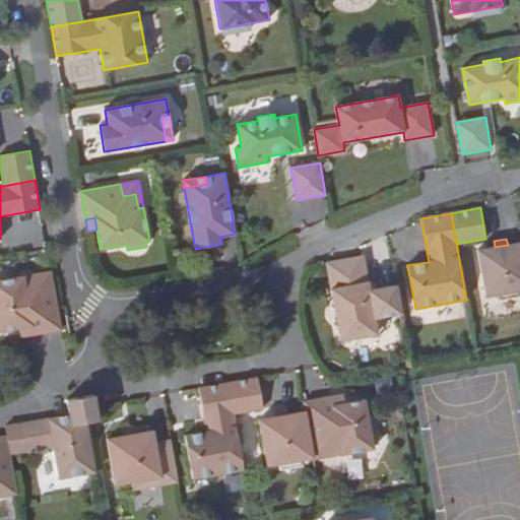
[(519,242),(508,245),(495,247),(478,250),(485,297),(497,295),(519,289),(519,242)]
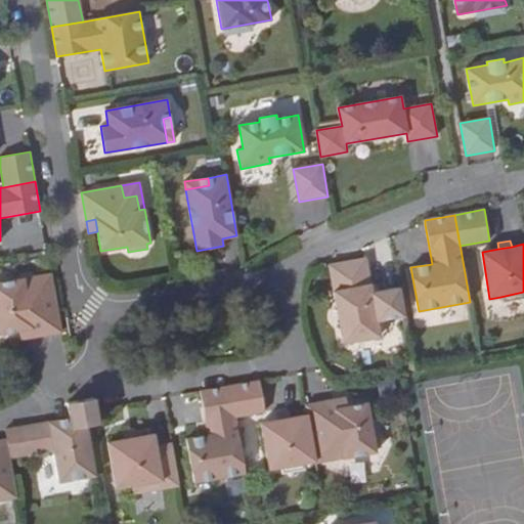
[(403,315),(398,288),(373,293),(366,258),(330,264),(334,292),(340,291),(349,343),(381,337),(378,320),(403,315)]
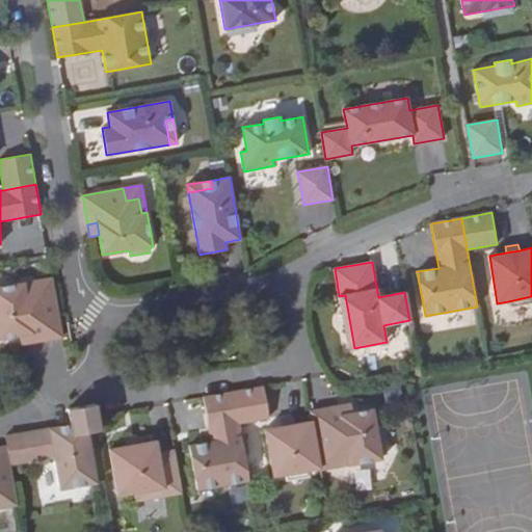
[(0,339),(32,333),(33,343),(62,338),(55,296),(43,298),(41,286),(25,288),(24,283),(0,287),(0,339)]
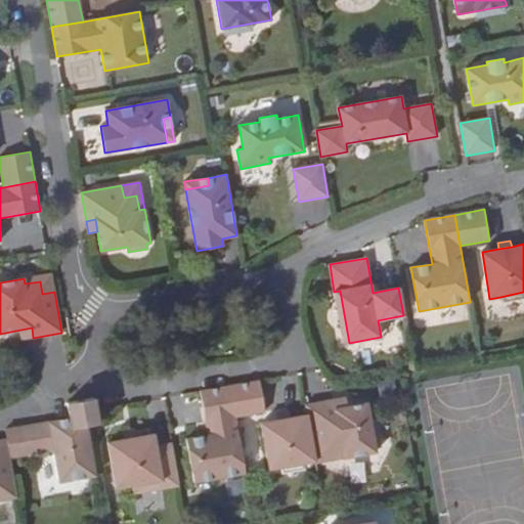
[(349,343),(340,291),(334,292),(343,343),(349,343)]
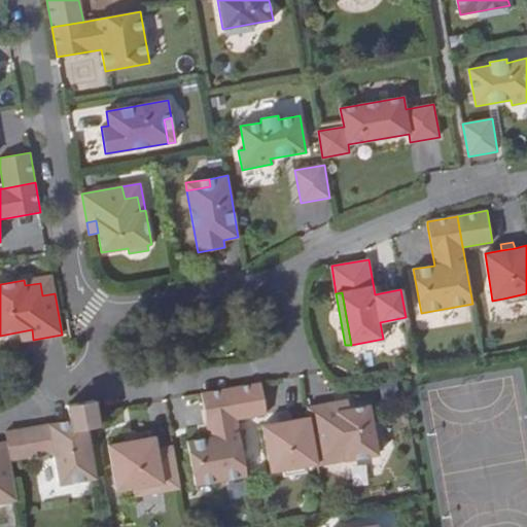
[(526,301),(526,293),(503,299),(505,306),(526,301)]
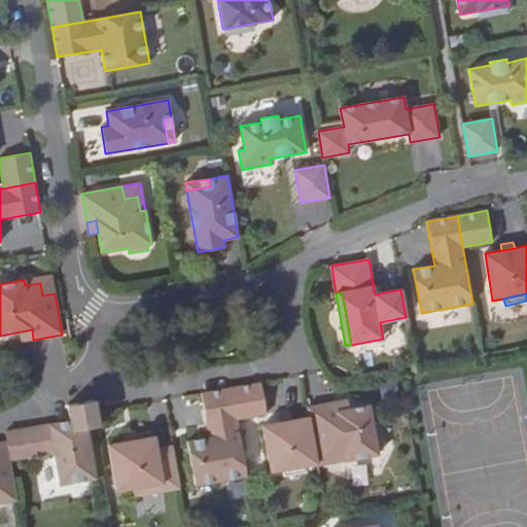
[(33,340),(32,329),(20,332),(21,341),(33,340)]
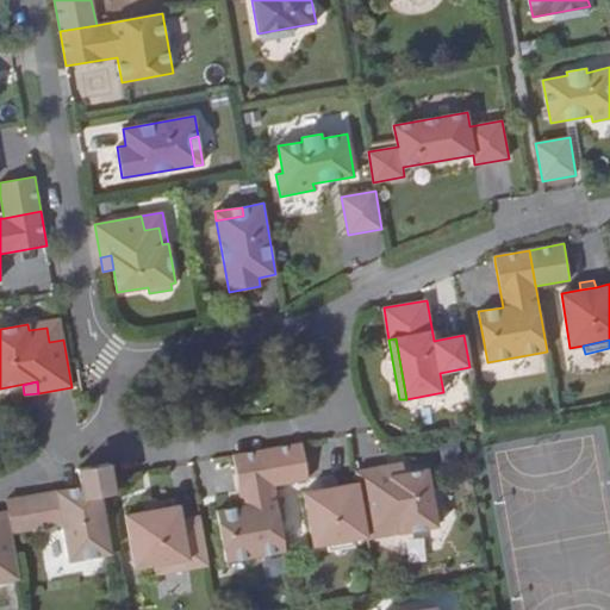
[(309,480),(303,443),(268,449),(274,486),(309,480)]
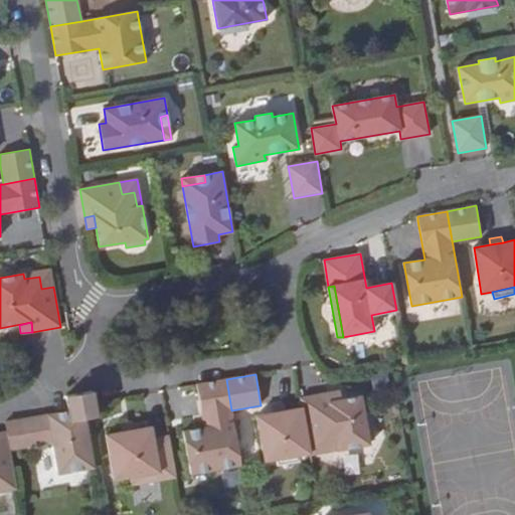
[(226,379),(197,385),(204,427),(183,432),(191,475),(241,466),(231,410),(226,379)]
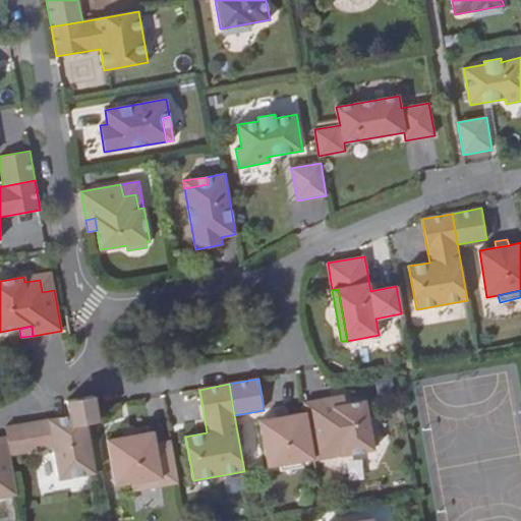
[(334,407),(346,404),(345,395),(332,398),(334,407)]
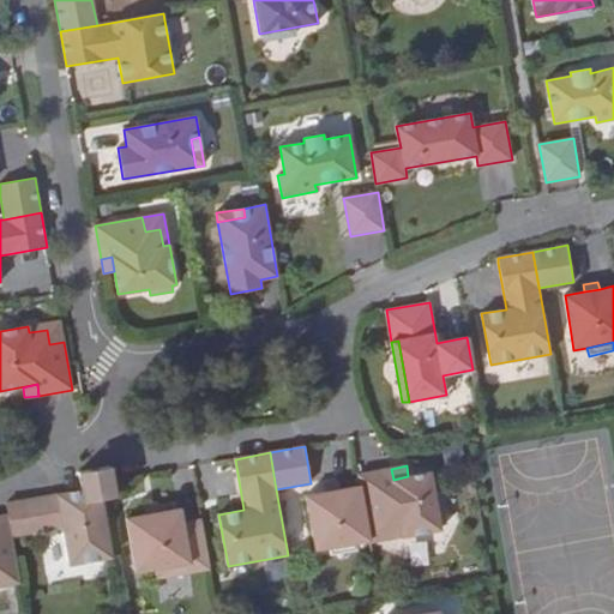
[(115,497),(110,467),(79,473),(82,489),(19,501),(25,534),(62,528),(70,565),(113,558),(106,518),(103,519),(100,499),(115,497)]
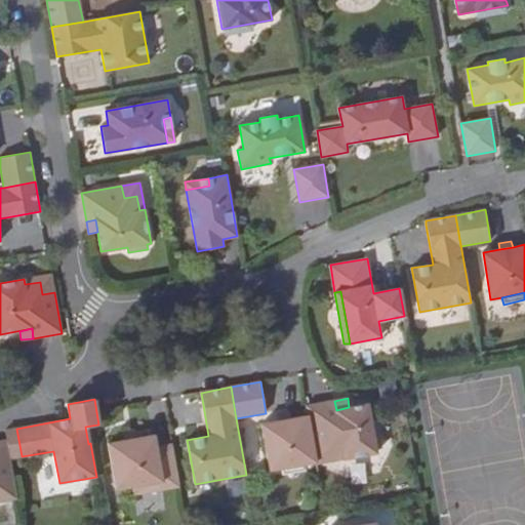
[(344,459),(377,453),(376,449),(381,448),(378,430),(373,430),(368,404),(336,410),(334,401),(307,406),(308,415),(314,446),(326,444),(328,457),(342,454),(344,459)]
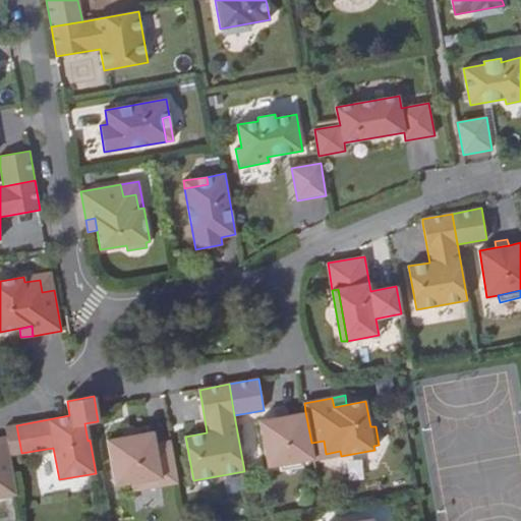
[(276,417),(289,415),(288,409),(275,411),(276,417)]
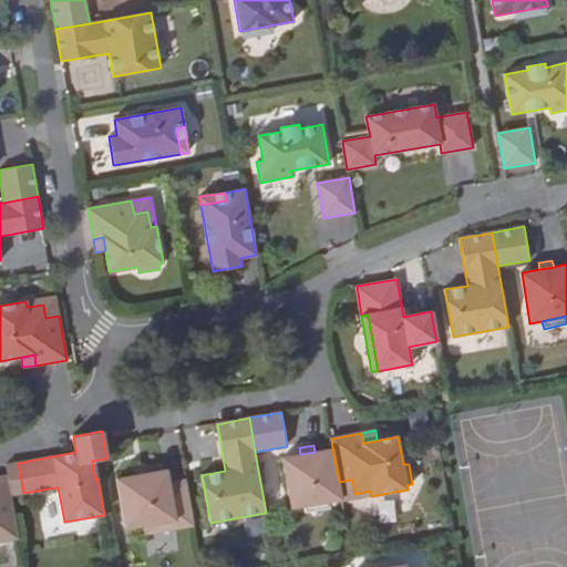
[(339,482),(332,449),(315,452),(300,454),(282,457),(291,507),(303,506),(330,503),(342,501),(339,482)]
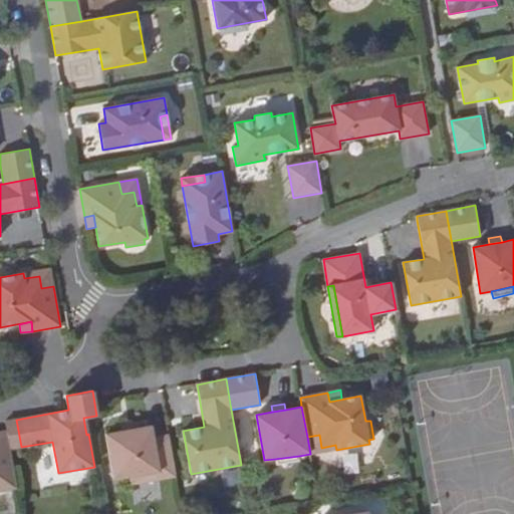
[(122,431),(136,429),(134,423),(121,425),(122,431)]
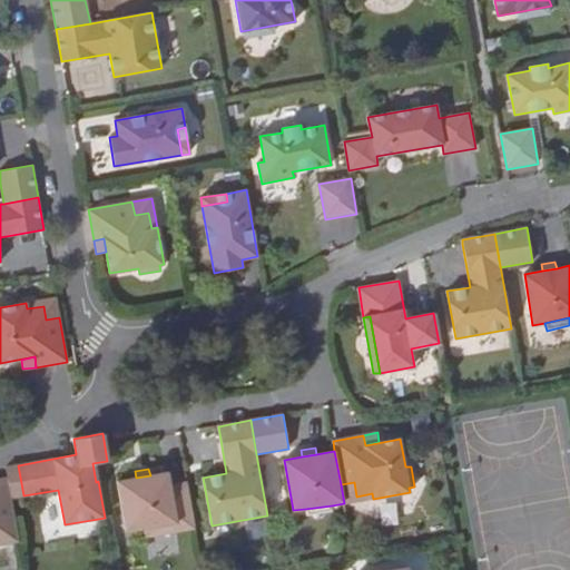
[(195,529),(187,483),(170,485),(168,472),(150,475),(118,481),(126,531),(144,529),(176,523),(177,531),(195,529)]
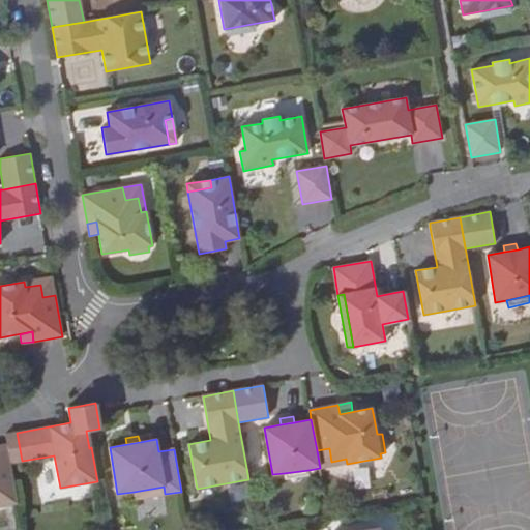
[(0,501),(4,501),(2,488),(15,486),(6,444),(0,445),(0,501)]
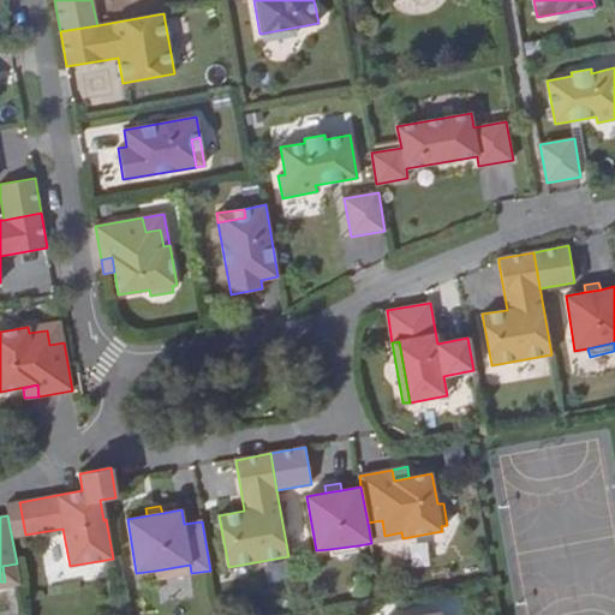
[(384,536),(382,520),(368,523),(371,543),(402,538),(401,532),(384,536)]
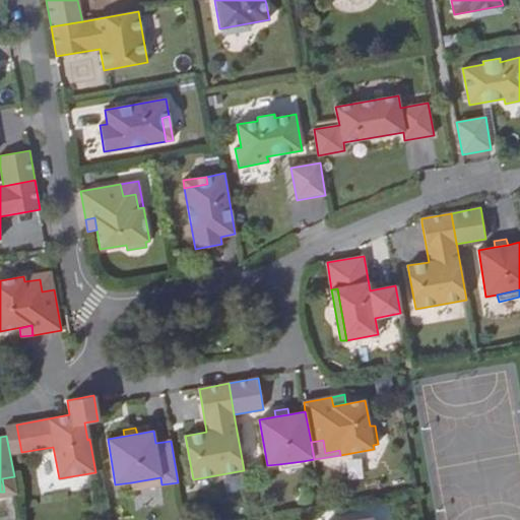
[(303,461),(278,464),(279,470),(304,467),(303,461)]
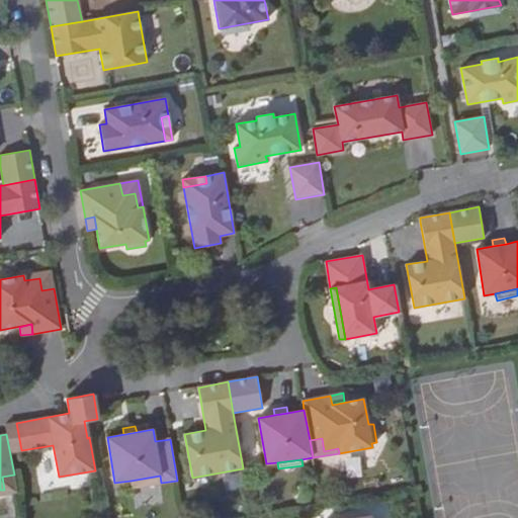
[(0,495),(17,492),(14,475),(2,477),(4,490),(0,490),(0,495)]
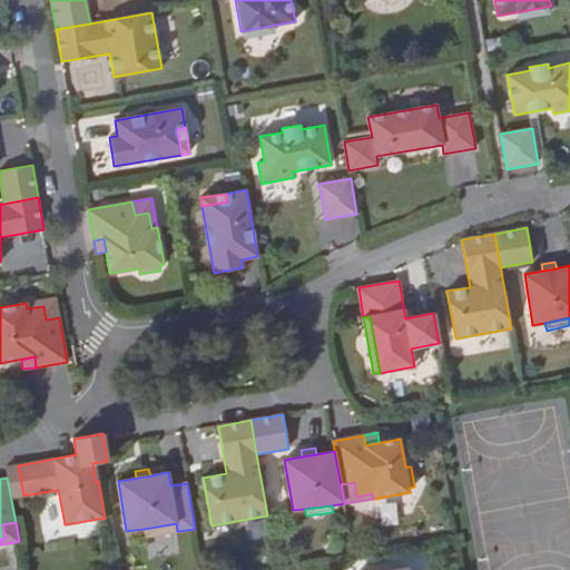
[(176,523),(144,529),(145,538),(177,531),(176,523)]
